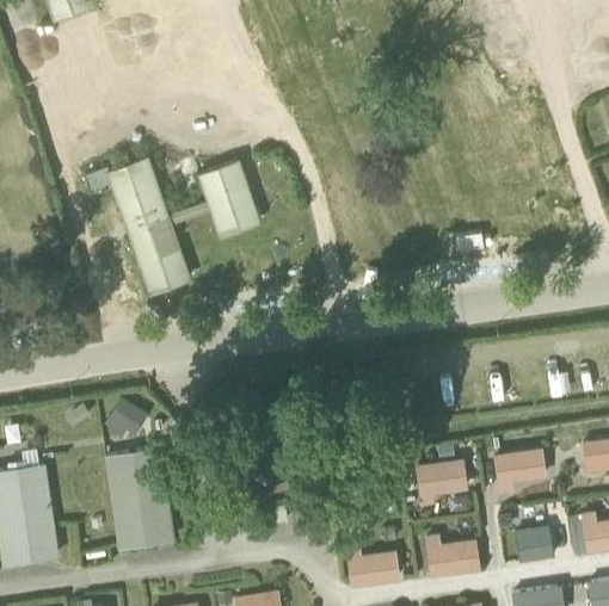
[(48,0),(56,22),(66,18),(93,8),(90,0),(48,0)]
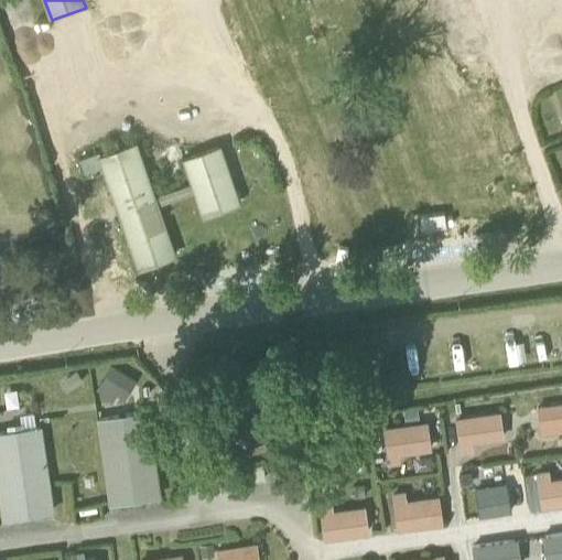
[(101,160),(141,272),(175,259),(158,208),(196,194),(205,219),(240,207),(220,150),(186,163),(194,187),(155,202),(136,148),(101,160)]
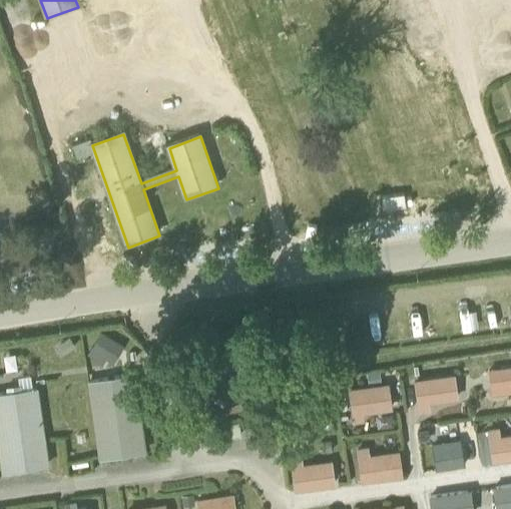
[(106,339),(106,361),(123,361),(123,339),(106,339)]
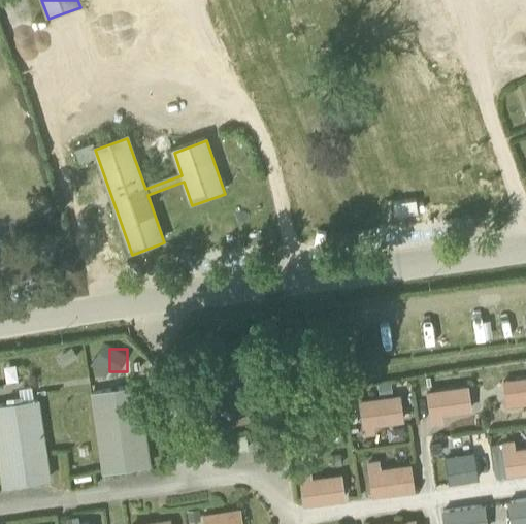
[(230,365),(232,373),(240,372),(239,364),(230,365)]
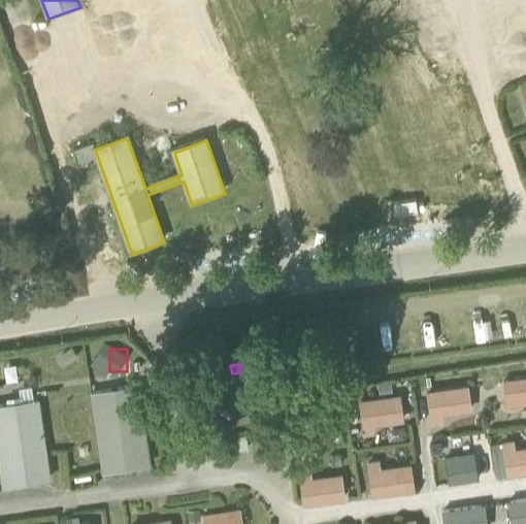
[(251,371),(240,372),(247,413),(257,412),(251,371)]
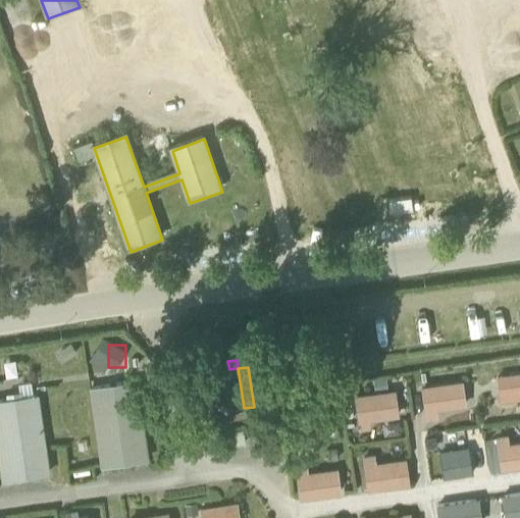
[(244,408),(238,368),(229,369),(206,373),(212,413),(244,409),(244,408)]
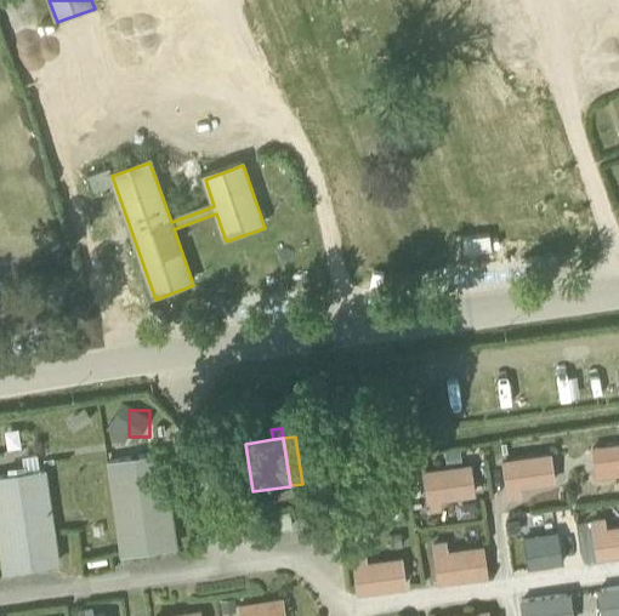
[(618,444),(595,449),(600,483),(618,479),(618,444)]
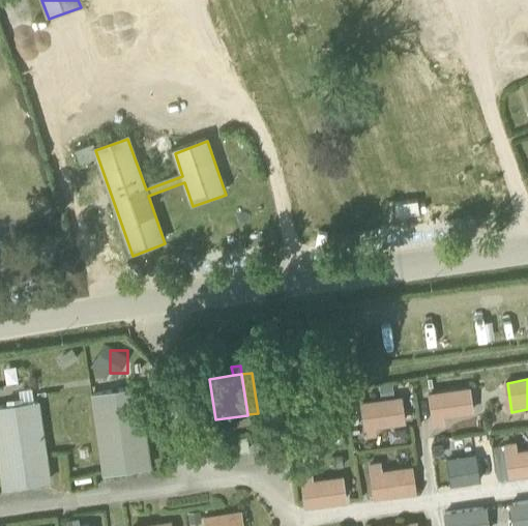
[(449,418),(480,414),(476,386),(433,392),(438,429),(450,427),(449,418)]
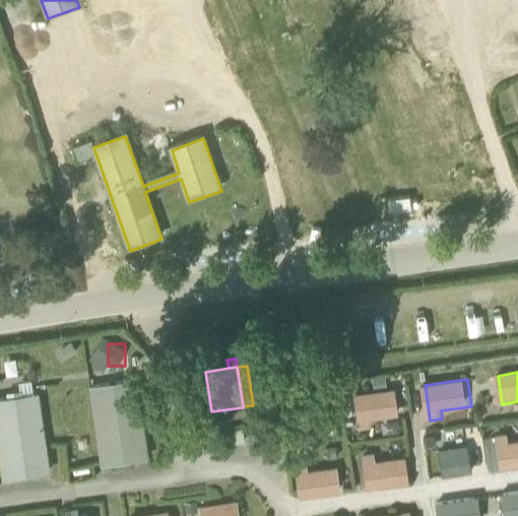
[(92,389),(104,465),(147,459),(136,383),(92,389)]
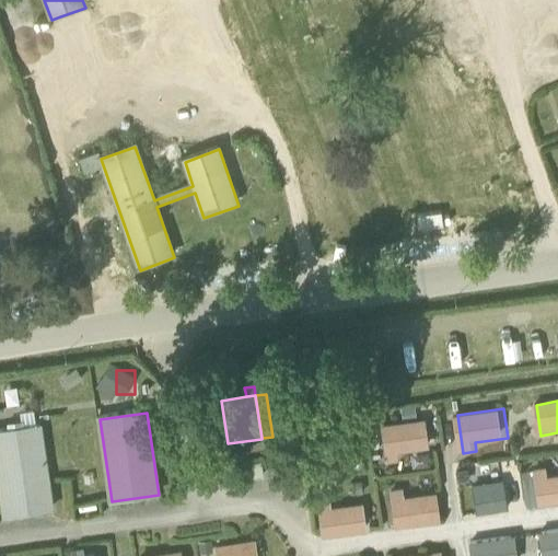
[(382,426),(386,465),(403,463),(402,453),(434,449),(431,420),(382,426)]
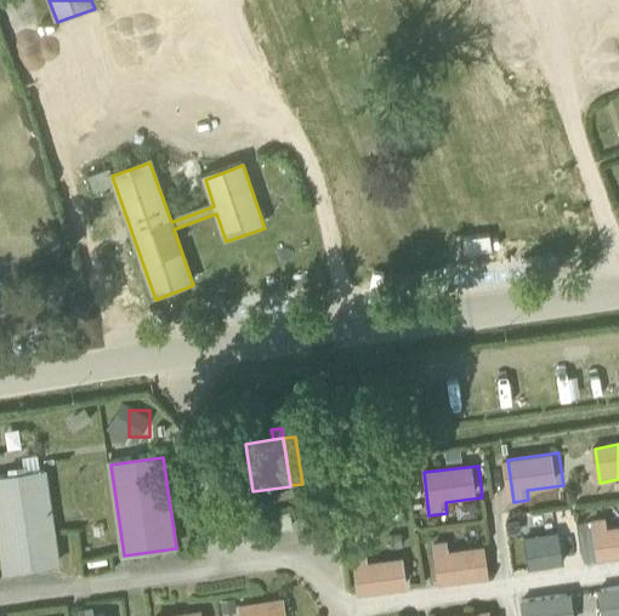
[(0,480),(0,532),(6,574),(60,565),(46,474),(0,480)]
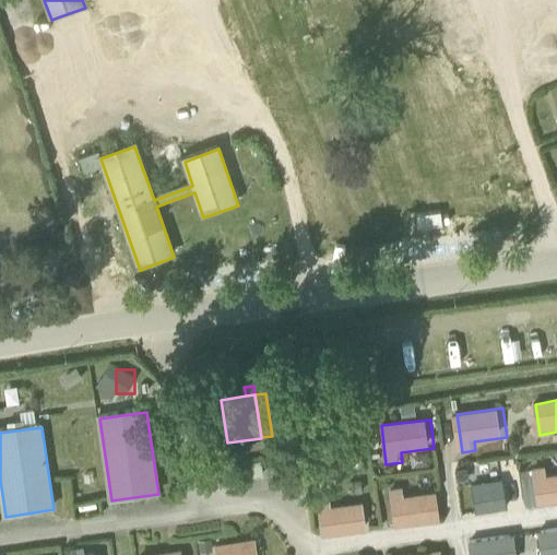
[(222,470),(224,484),(264,477),(262,464),(222,470)]
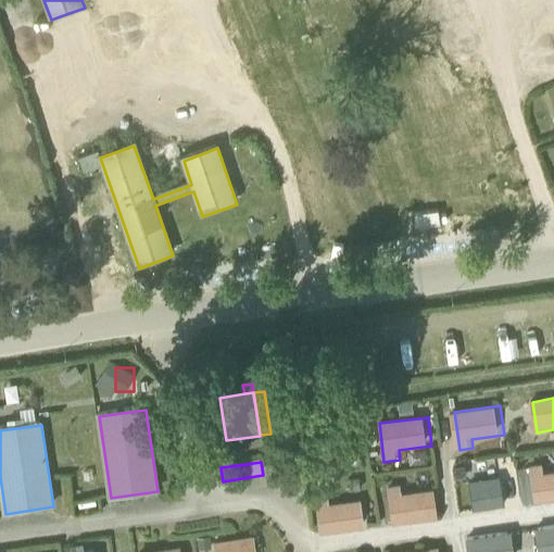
[(553,476),(544,478),(542,467),(530,469),(536,503),(553,500),(553,476)]
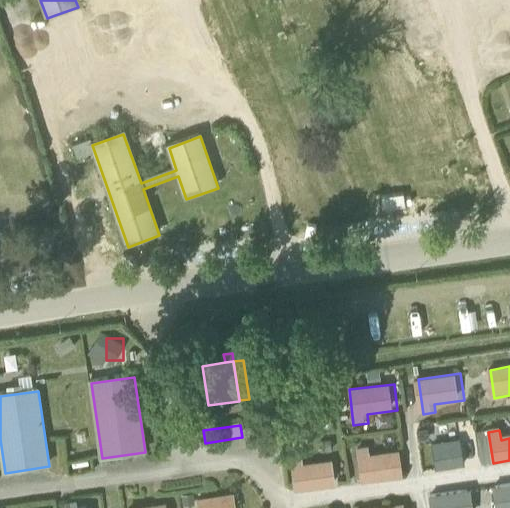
[(402,476),(399,455),(370,459),(369,449),(358,451),(363,482),(402,476)]
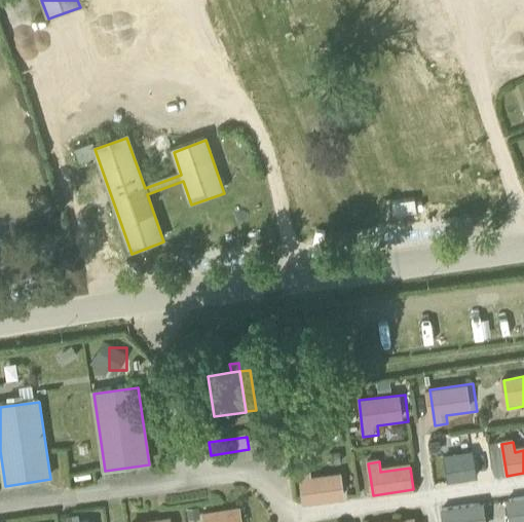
[(344,498),(341,477),(311,481),(310,471),(299,472),(303,505),(344,498)]
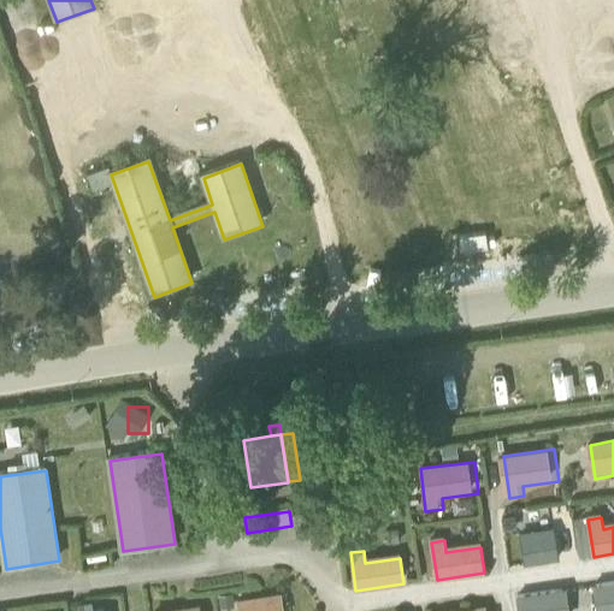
[(613,585),(595,588),(597,610),(613,610),(613,585)]
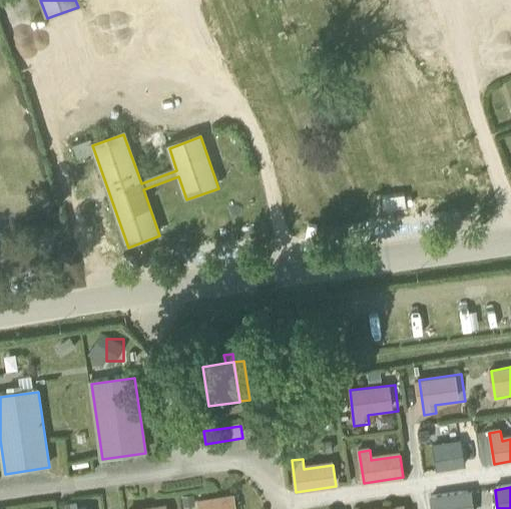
[(472,508),(470,494),(431,499),(432,508),(472,508)]
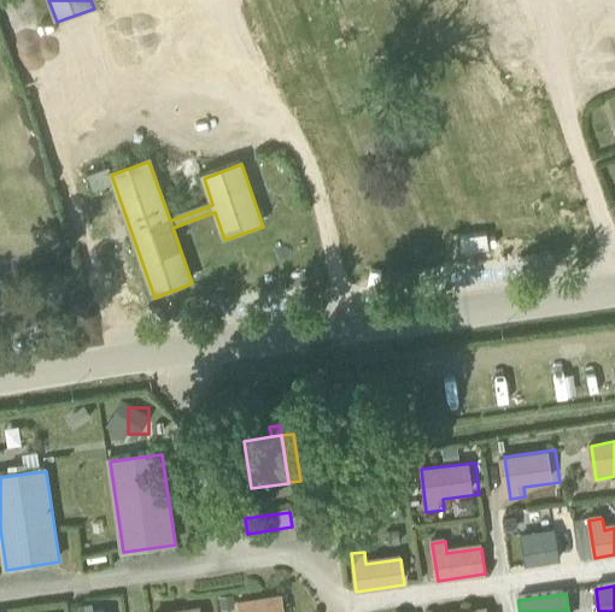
[(291,611),(288,595),(241,600),(242,611),(291,611)]
